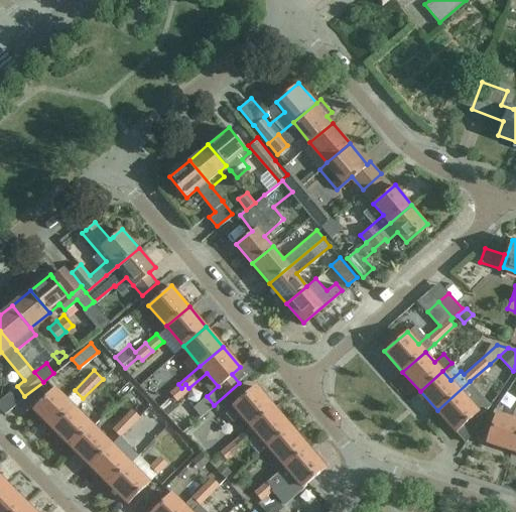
[(470,381),(437,410),(456,430),(478,411),(481,413),(492,404),(470,381)]
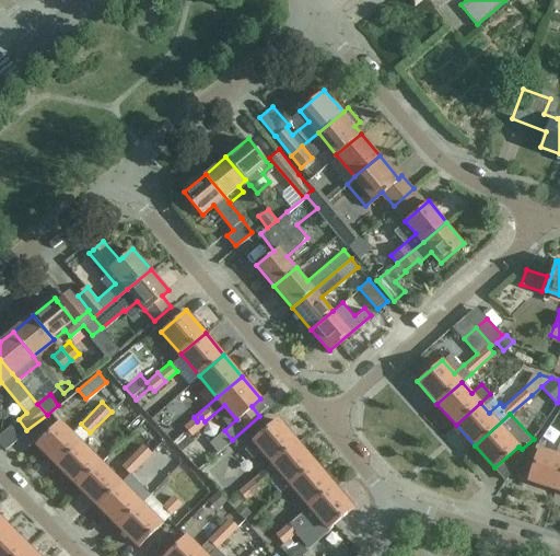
[(194,417),(184,425),(174,433),(177,437),(175,439),(183,448),(196,436),(193,432),(205,421),(201,417),(197,421),(194,417)]
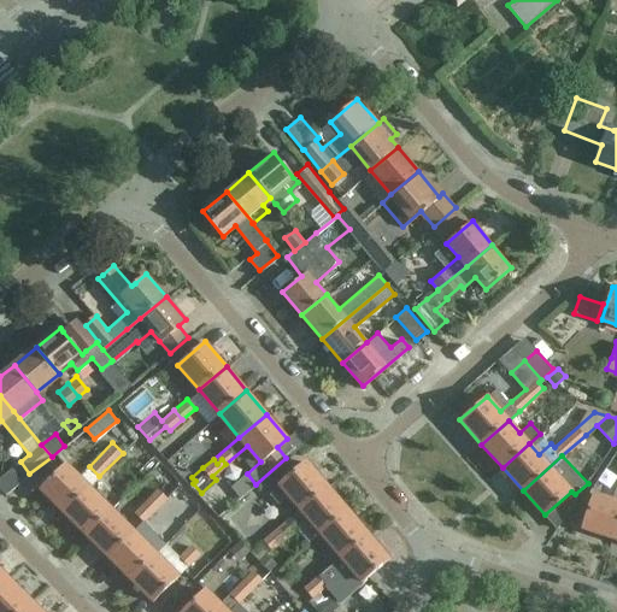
[(300,508),(327,486),(306,460),(269,492),(277,502),(288,494),(300,508)]
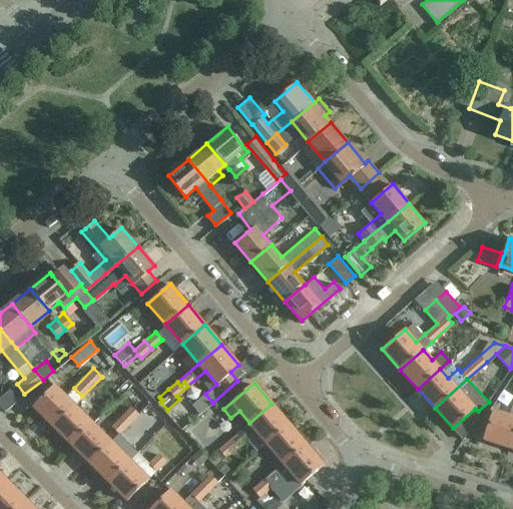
[(34,406),(53,425),(74,404),(65,396),(55,385),(53,387),(34,406)]
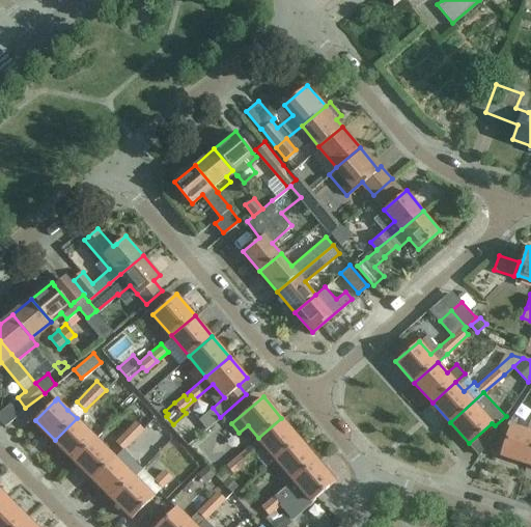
[(204,406),(183,423),(194,438),(217,420),(204,406)]
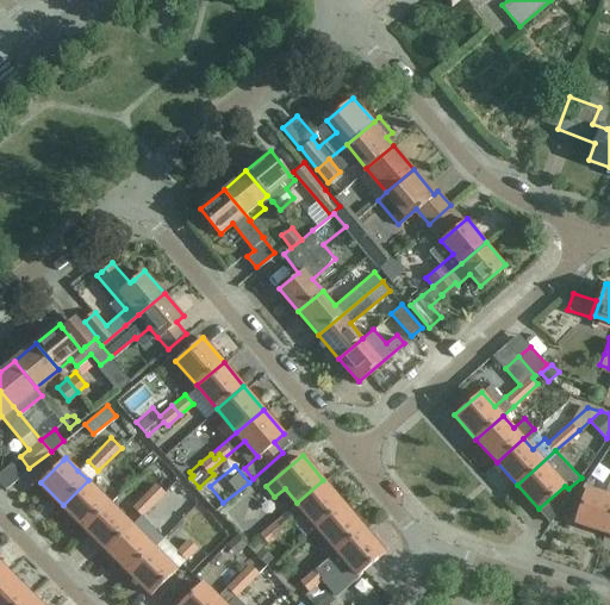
[(85,528),(110,501),(88,480),(63,505),(85,528)]
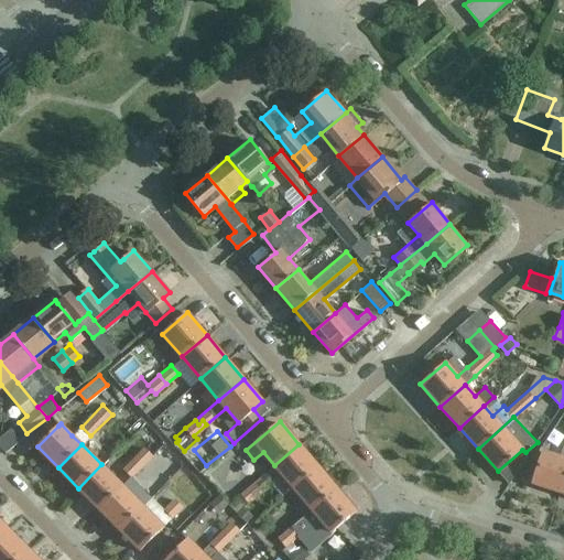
[(274,465),(292,487),(317,465),(299,444),(274,465)]
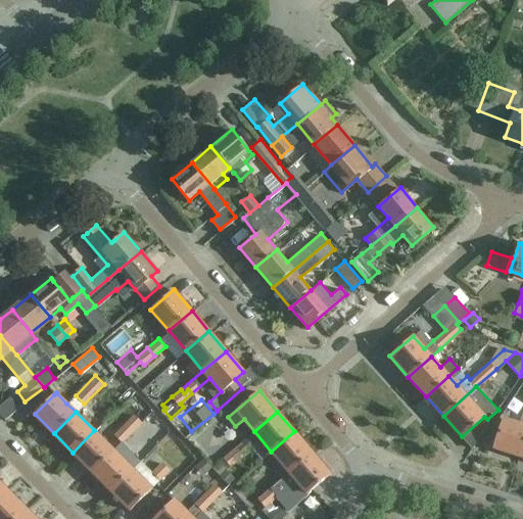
[(73,453),(91,471),(112,450),(142,421),(134,414),(133,413),(105,441),(94,430),(73,453)]
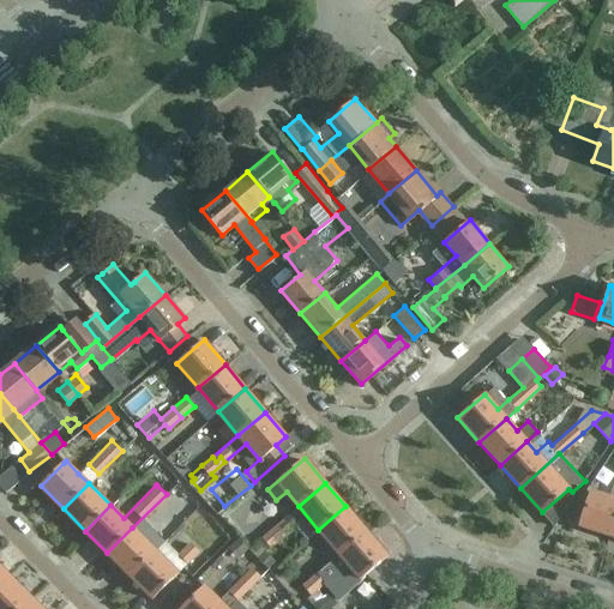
[(609,535),(613,520),(613,498),(590,490),(579,524),(609,535)]
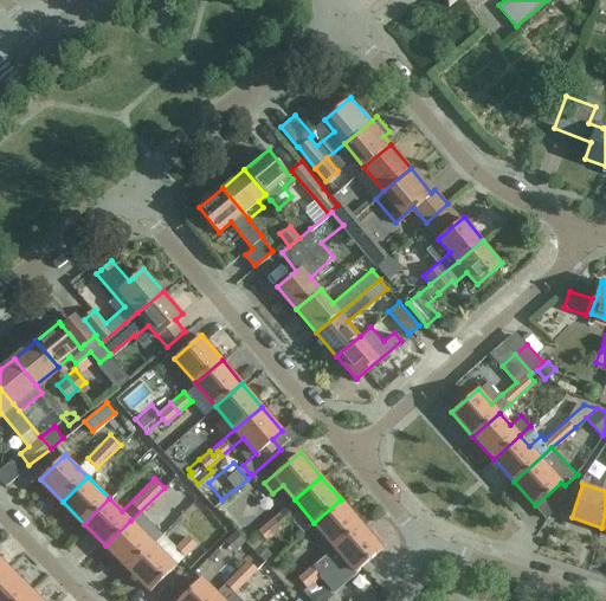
[(334,545),(361,523),(341,499),(314,523),(334,545)]
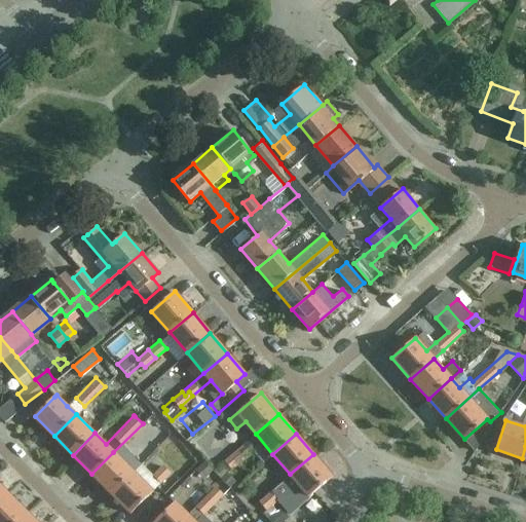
[(207,441),(193,453),(203,464),(217,452),(207,441)]
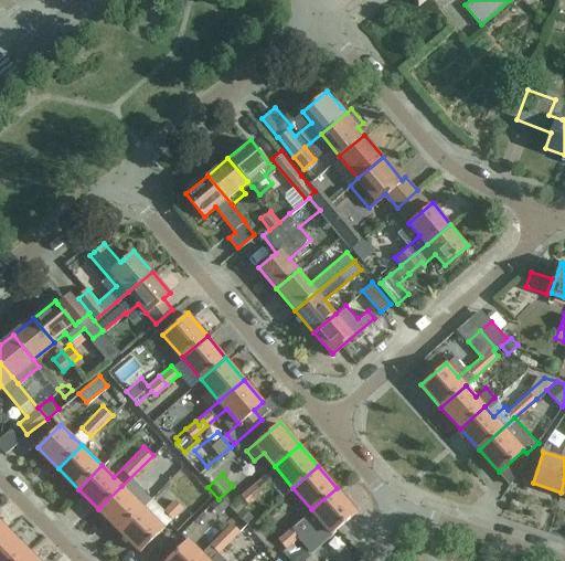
[(241,494),(249,504),(272,485),(264,475),(241,494)]
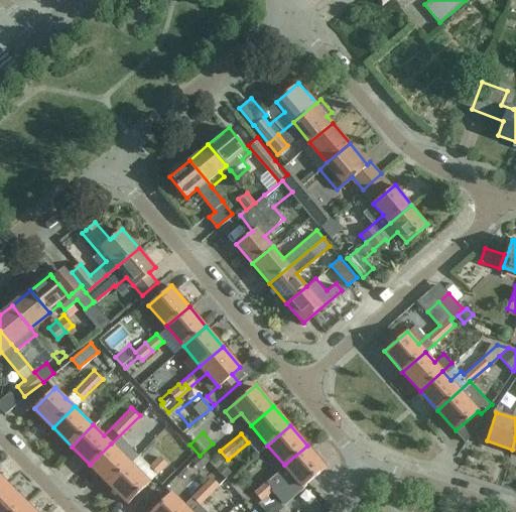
[(111,443),(90,465),(109,483),(130,462),(136,457),(128,449),(122,454),(111,443)]
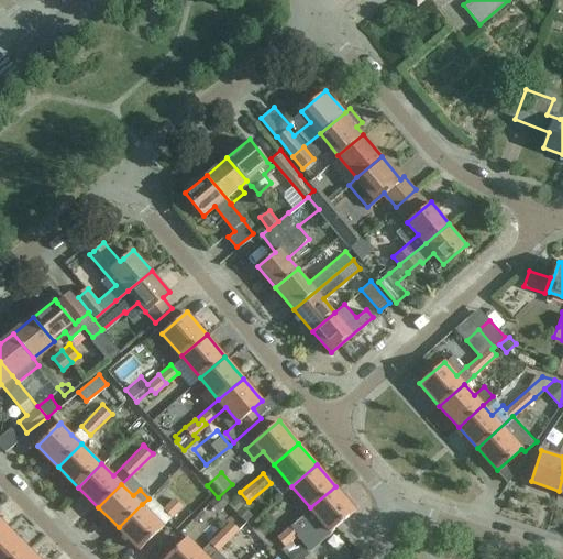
[(335,486),(310,507),(277,536),(285,545),(307,525),(310,528),(320,519),(330,530),(354,510),(335,486)]
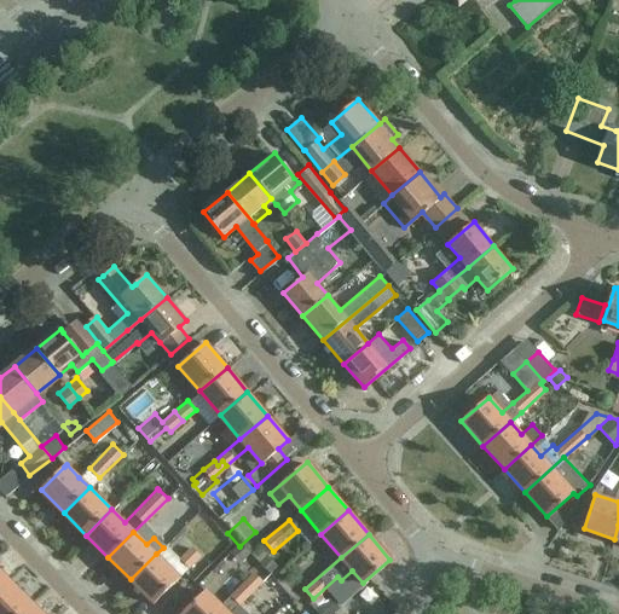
[(189,567),(201,555),(192,546),(180,559),(189,567)]
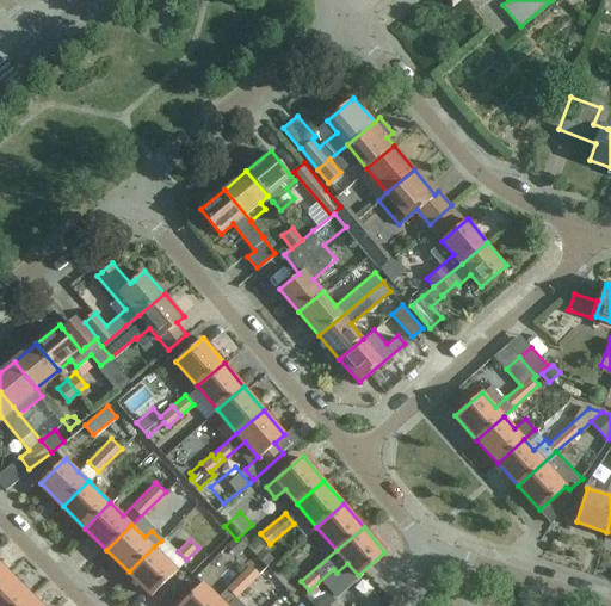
[(154,546),(129,572),(152,594),(177,569),(154,546)]
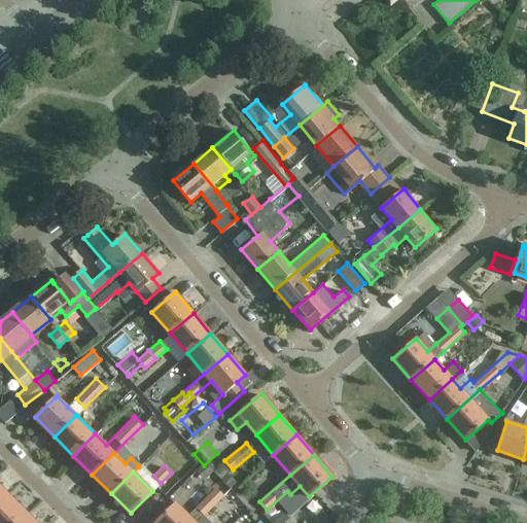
[(237,481),(229,473),(227,472),(221,478),(230,487),(237,481)]
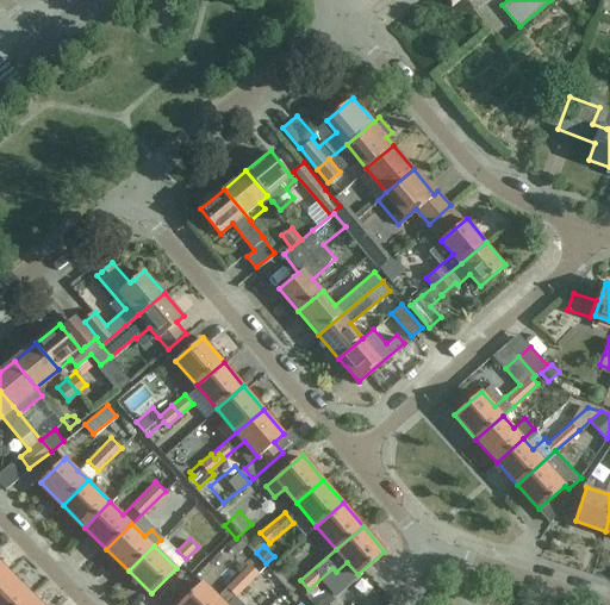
[(224,604),(225,604),(259,572),(250,562),(216,596),(203,582),(179,604),(224,604)]
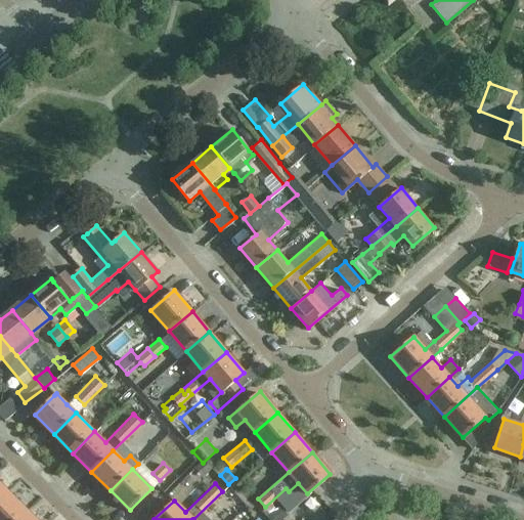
[(8,492),(0,500),(0,519),(14,519),(26,510),(8,492)]
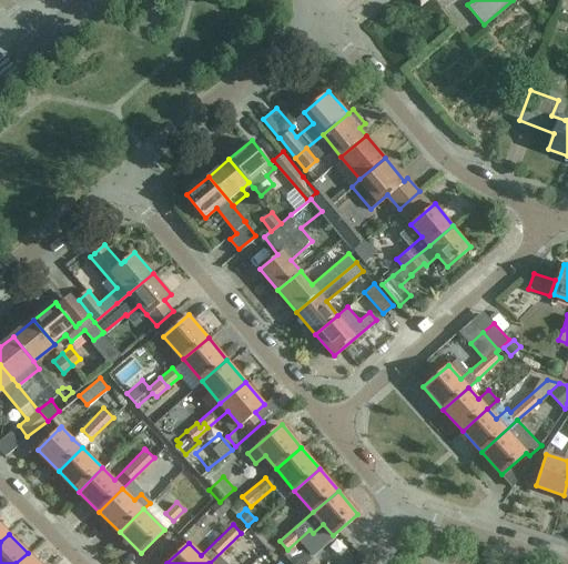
[(236,563),(245,549),(234,542),(221,563),(236,563)]
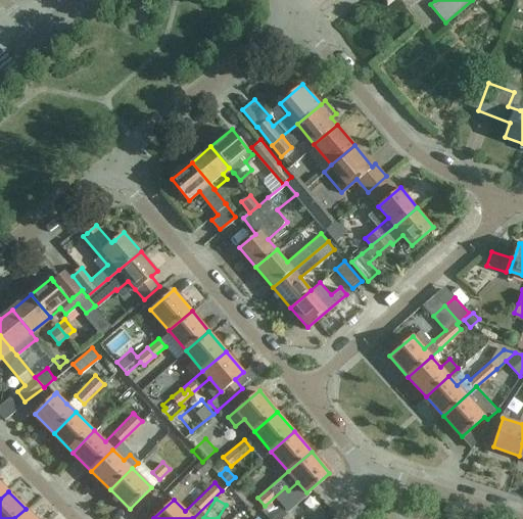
[(270,518),(279,518),(283,515),(276,506),(267,515),(270,518)]
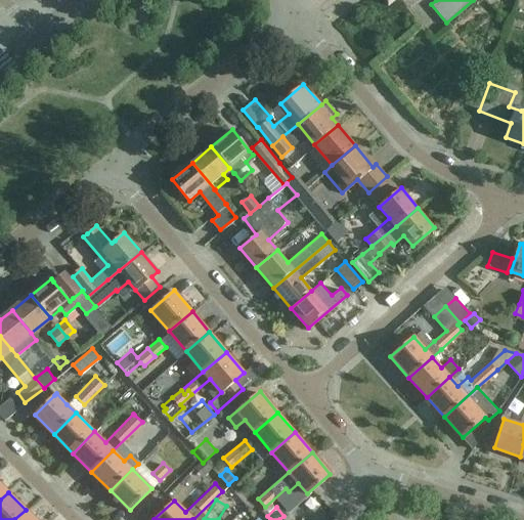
[(36,519),(26,510),(14,519),(36,519)]
